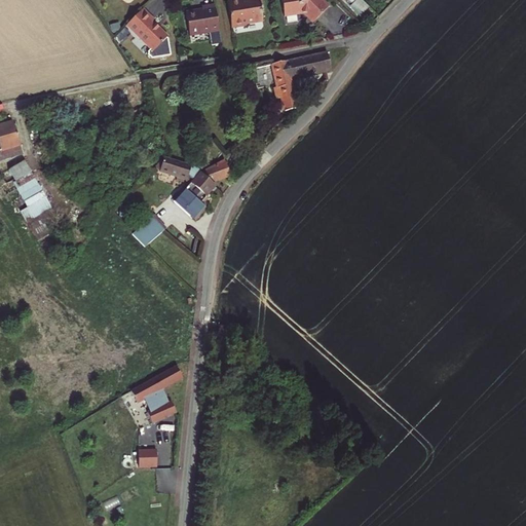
[(229,33),(241,31),(243,29),(260,27),(259,19),(262,19),(260,5),(258,6),(256,0),(251,0),(246,1),(246,5),(240,5),(226,7),(229,33)]
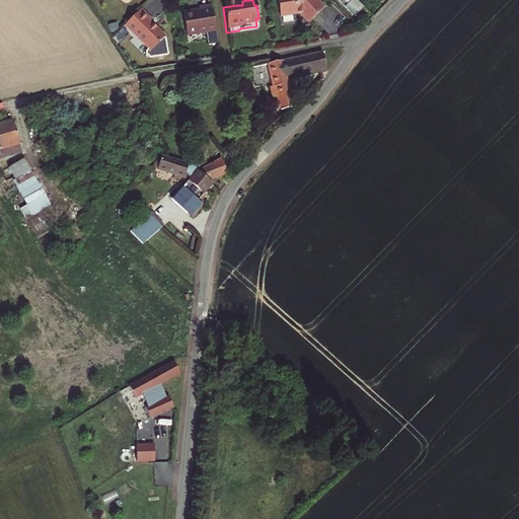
[(322,4),(317,0),(276,0),(278,12),(292,10),(299,9),(300,13),(307,19),(322,4)]
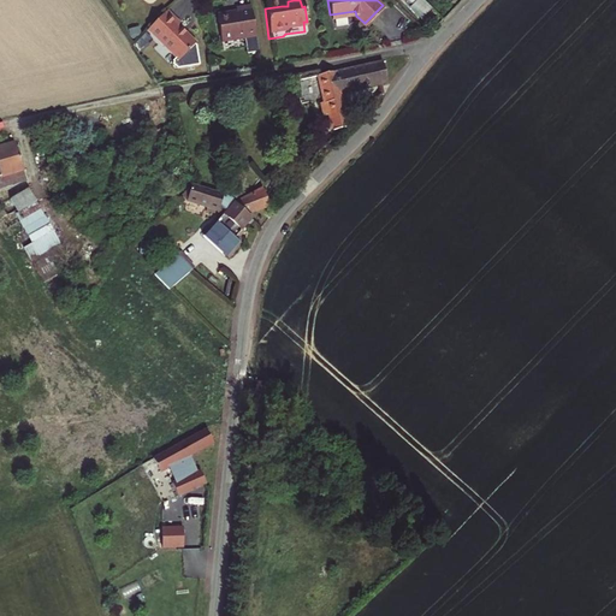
[(432,6),(425,0),(414,0),(414,1),(425,13),(432,6)]
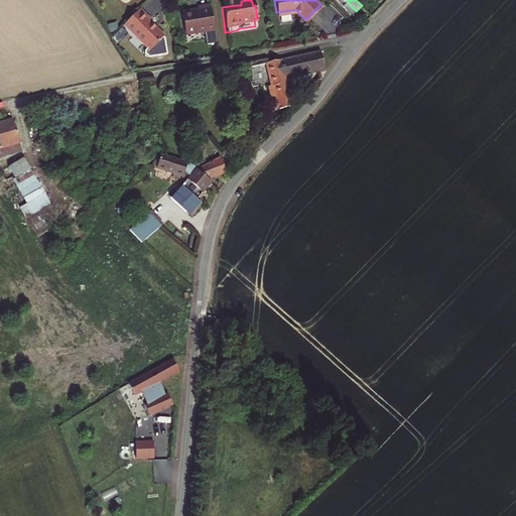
[(215,47),(209,9),(197,11),(198,14),(195,14),(192,15),(191,14),(181,15),(184,38),(203,36),(205,48),(215,47)]
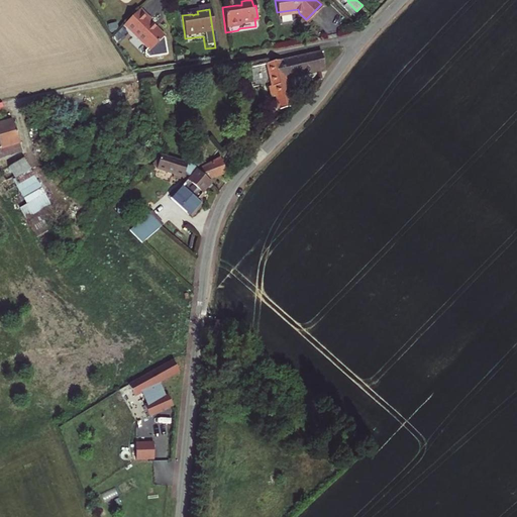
[(149,24),(137,12),(121,28),(148,55),(163,40),(151,30),(147,26),(149,24)]
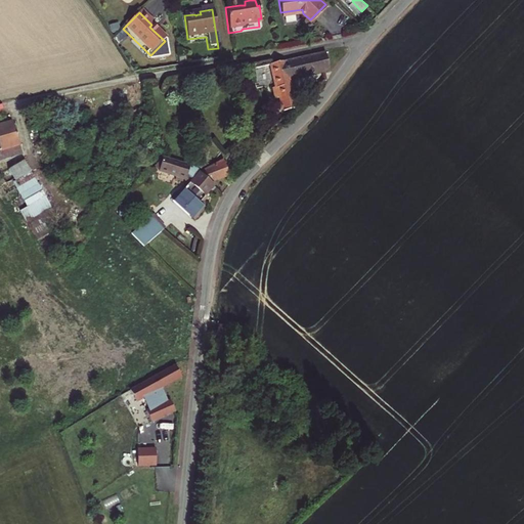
[(280,68),(275,69),(286,112),(298,108),(292,85),(295,80),(311,75),(330,70),(326,56),(280,68)]
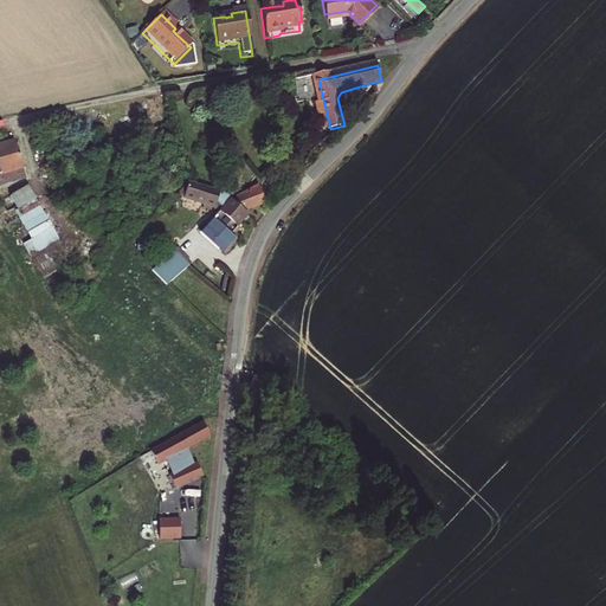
[(0,169),(2,179),(25,173),(19,146),(8,148),(0,150),(0,169)]
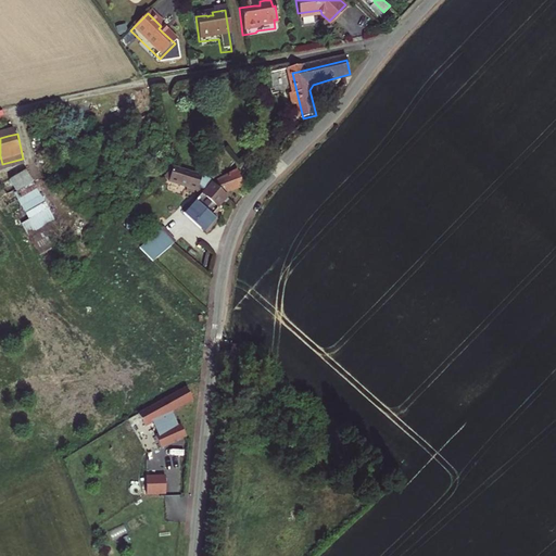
[(218,187),(212,182),(204,175),(174,167),(168,184),(194,191),(200,196),(185,213),(206,232),(215,223),(212,219),(227,204),(229,201),(225,197),(218,191),(216,189),(218,187)]
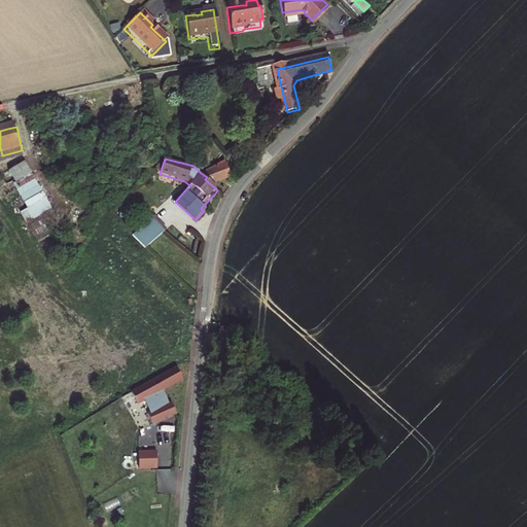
[(28,160),(8,169),(32,217),(51,208),(28,160)]
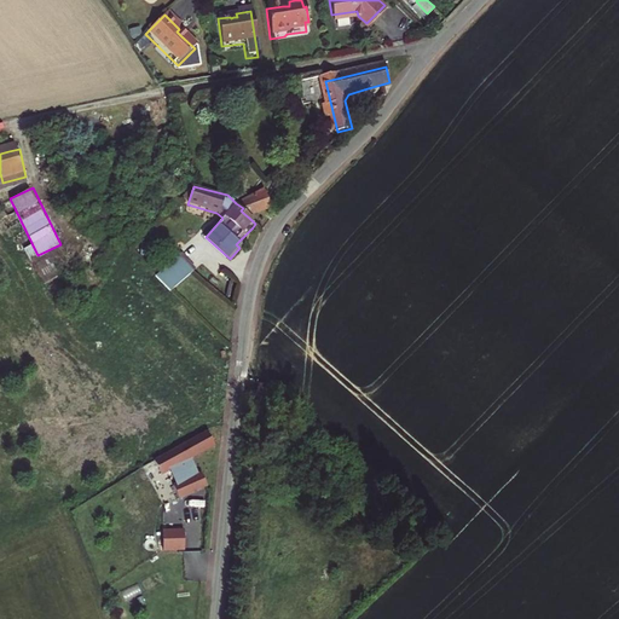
[(241,210),(243,213),(250,219),(271,209),(264,189),(236,203),(243,208),(241,210)]
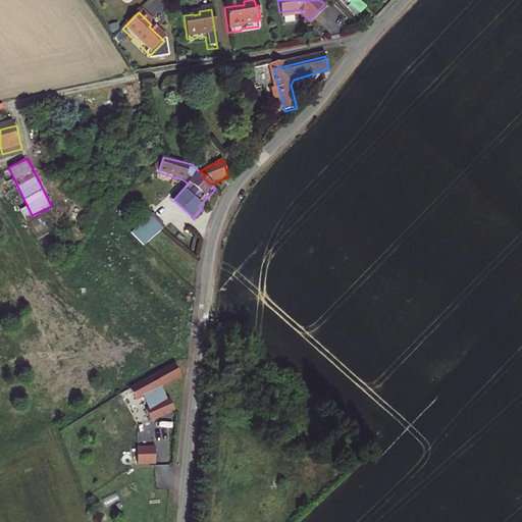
[(146,248),(164,230),(152,217),(133,233),(146,248)]
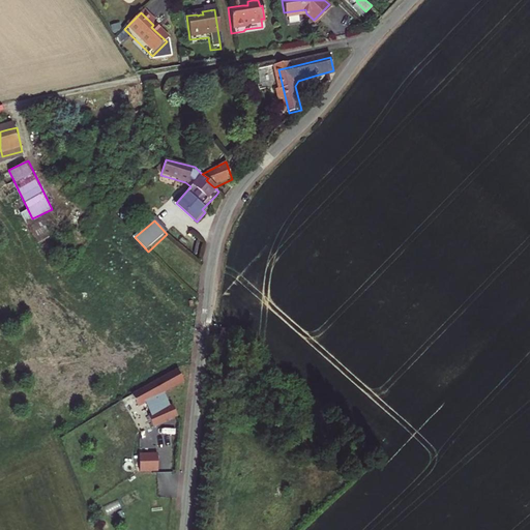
[(228,344),(229,330),(222,330),(221,343),(228,344)]
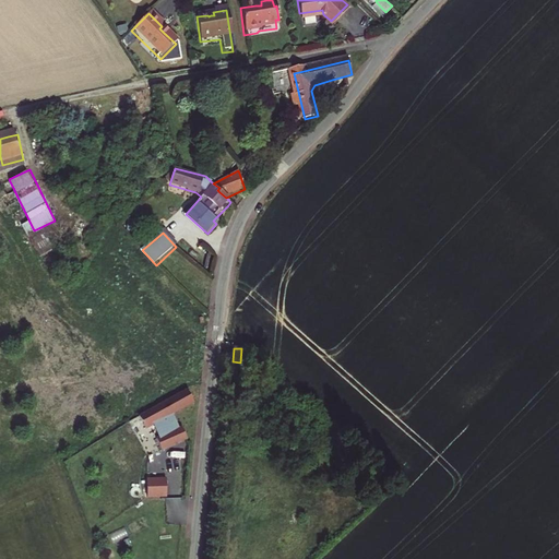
[(187,390),(138,416),(145,430),(153,426),(163,450),(176,444),(188,440),(182,426),(179,428),(174,415),(193,403),(187,390)]
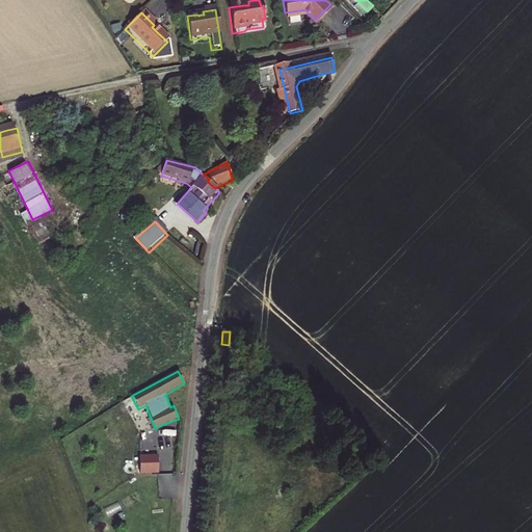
[(140,456),(140,474),(158,474),(158,455),(140,456)]
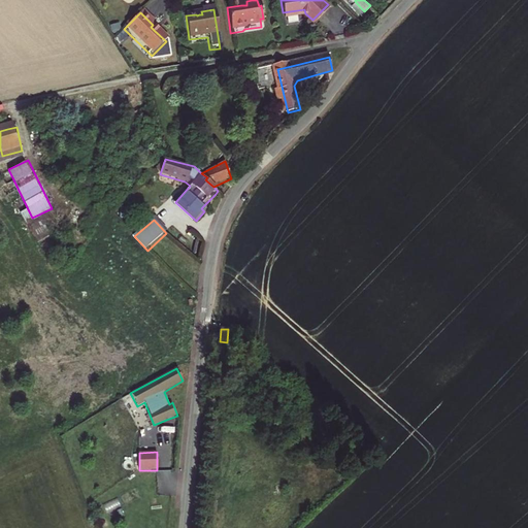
All buildings are outlined.
